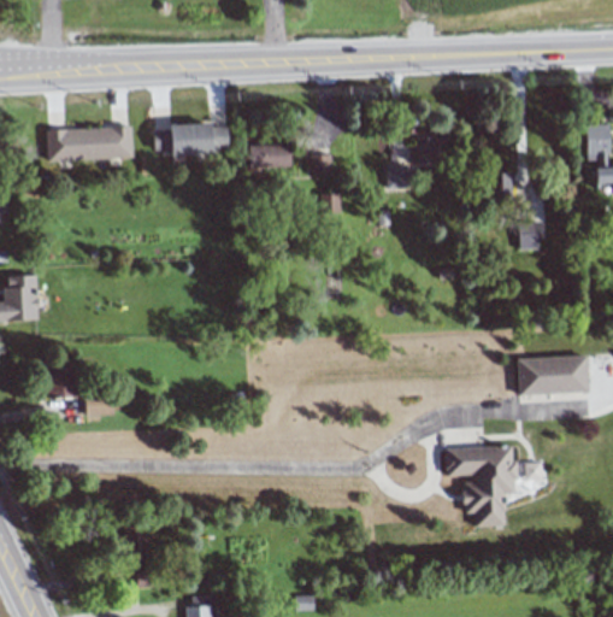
[(229,153),(228,124),(154,127),(155,154),(229,153)]
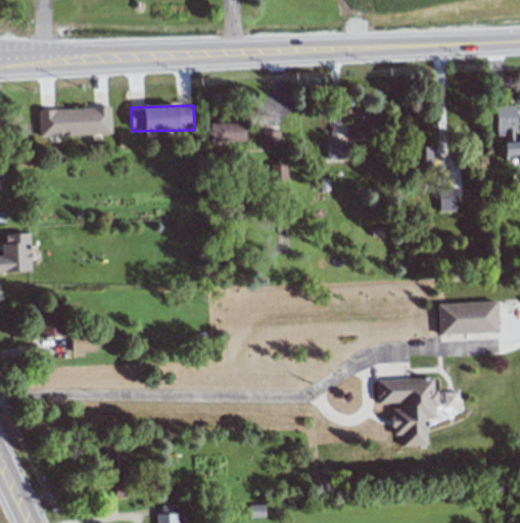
[(499,138),(518,138),(517,105),(498,105),(499,138)]
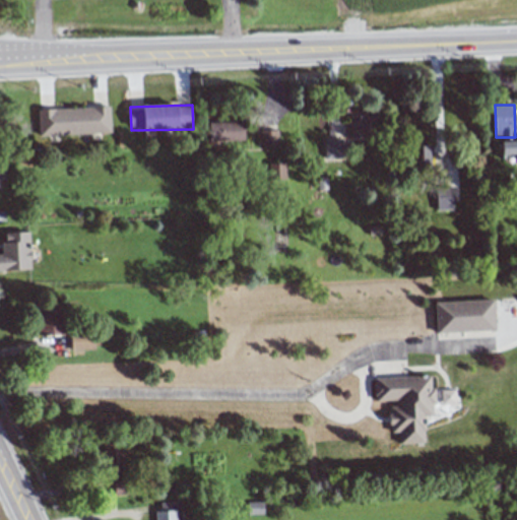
[(113,133),(112,107),(40,110),(41,135),(113,133)]
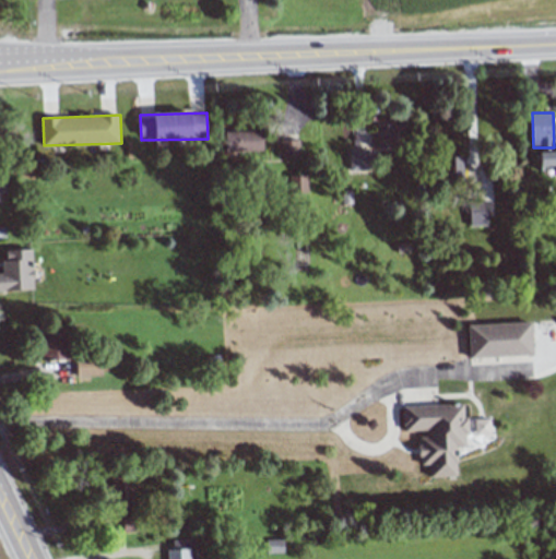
[(407,123),(379,125),(380,149),(409,149),(407,123)]
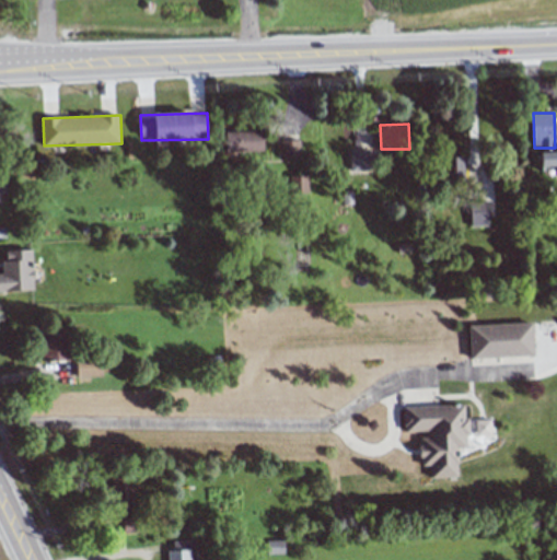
[(228,152),(265,151),(264,130),(227,132),(228,152)]
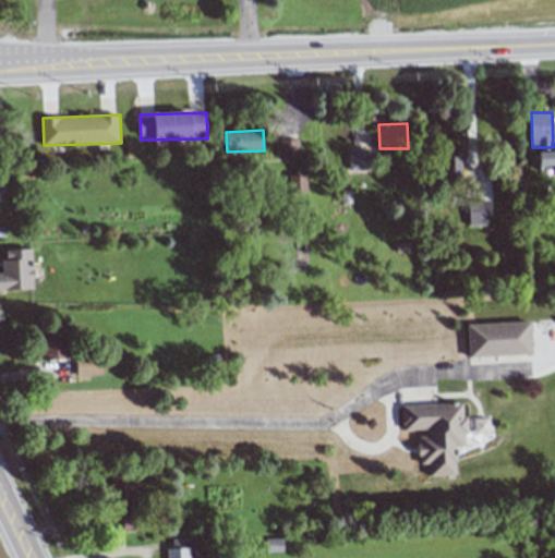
[(300,140),(281,140),(282,157),(301,156),(300,140)]
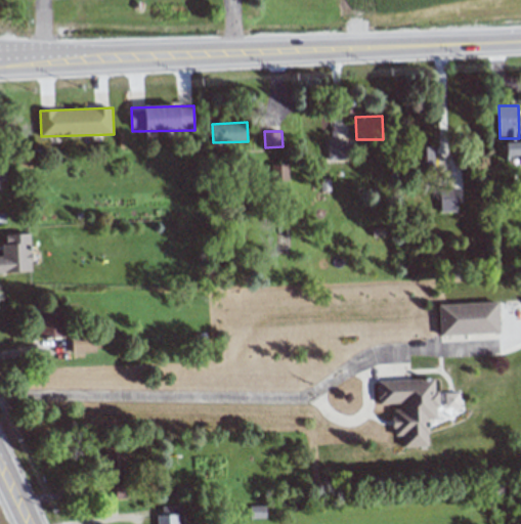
[(507,156),(520,156),(520,139),(507,140),(507,156)]
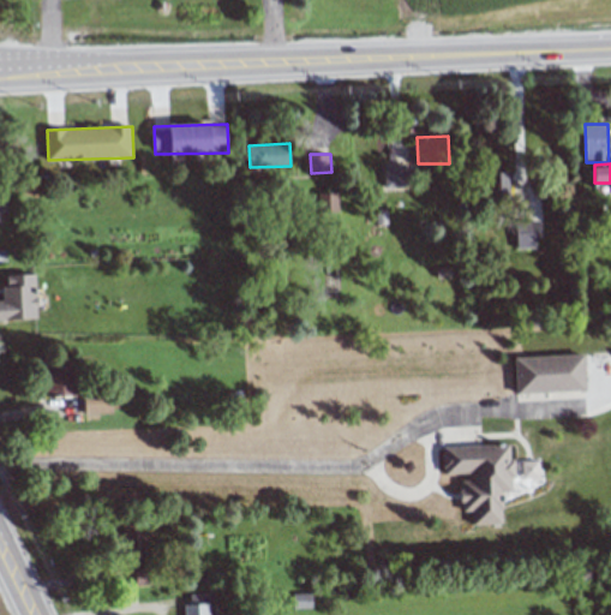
[(387,187),(408,187),(407,165),(385,166),(387,187)]
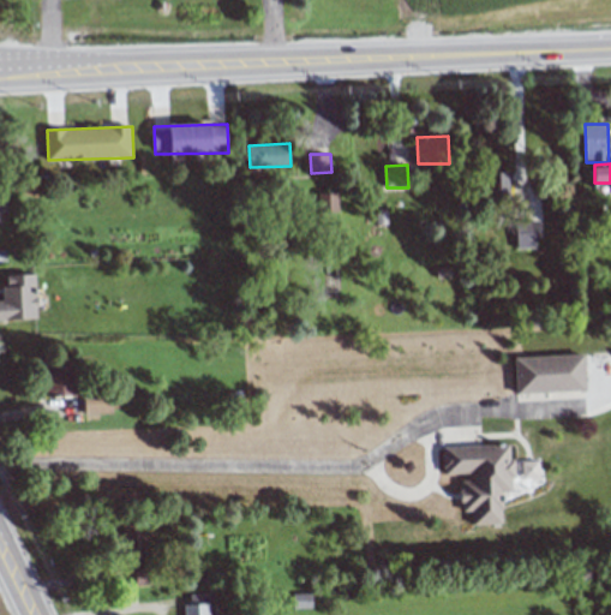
[(511,173),(489,172),(489,198),(510,198),(511,173)]
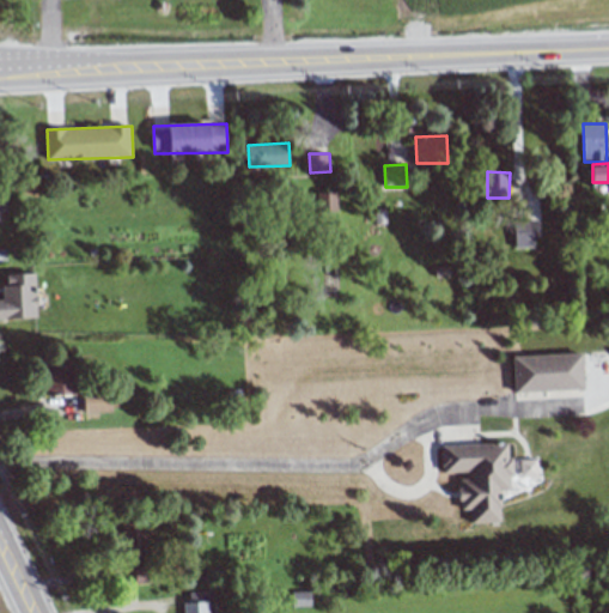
[(339,192),(320,193),(320,211),(339,211),(339,192)]
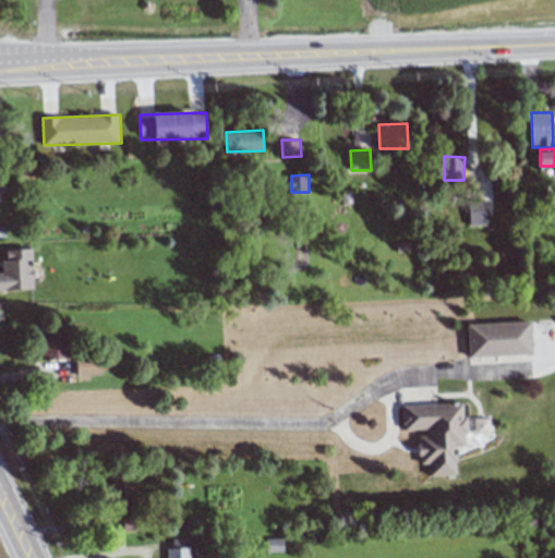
[(470,201),(471,226),(487,225),(486,201),(470,201)]
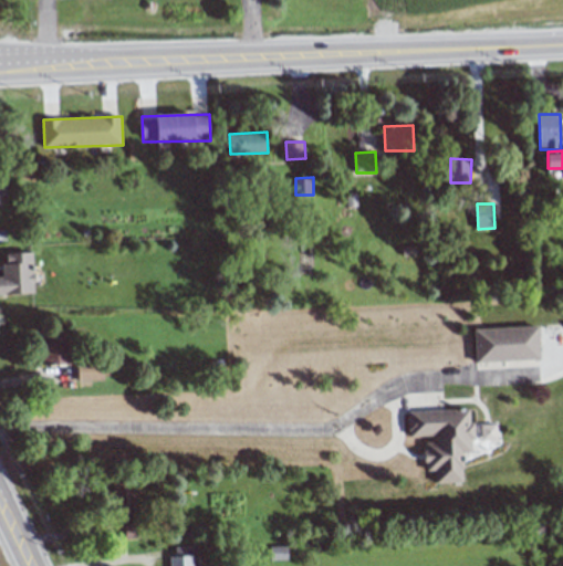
[(0,294),(35,293),(34,252),(8,253),(8,263),(3,263),(3,276),(0,276),(0,294)]
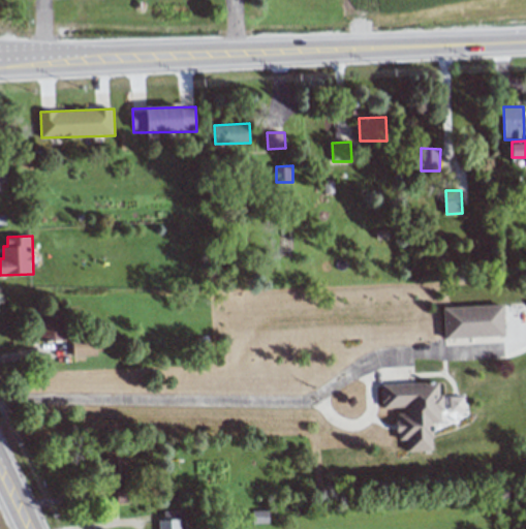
[(505,336),(503,305),(443,307),(444,338),(505,336)]
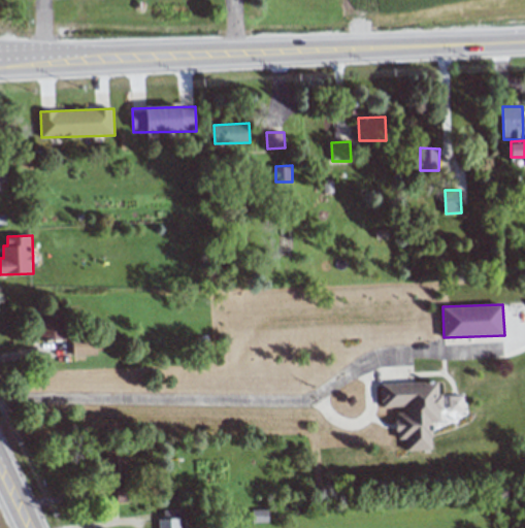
[(66,312),(40,309),(38,338),(63,340),(66,312)]
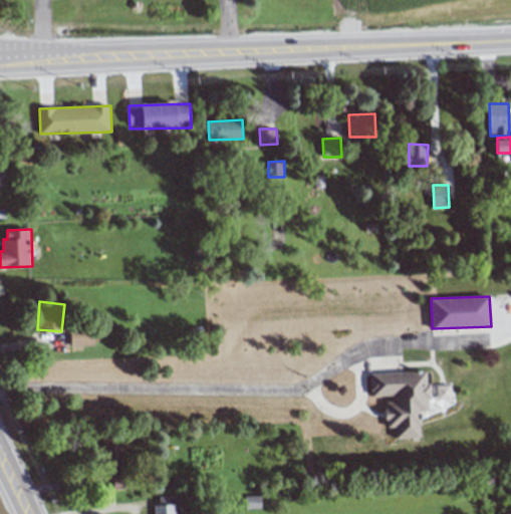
[(369,373),(370,395),(391,394),(391,399),(384,400),(385,414),(385,425),(393,425),(393,437),(418,436),(417,424),(417,410),(425,410),(424,371),(369,373)]
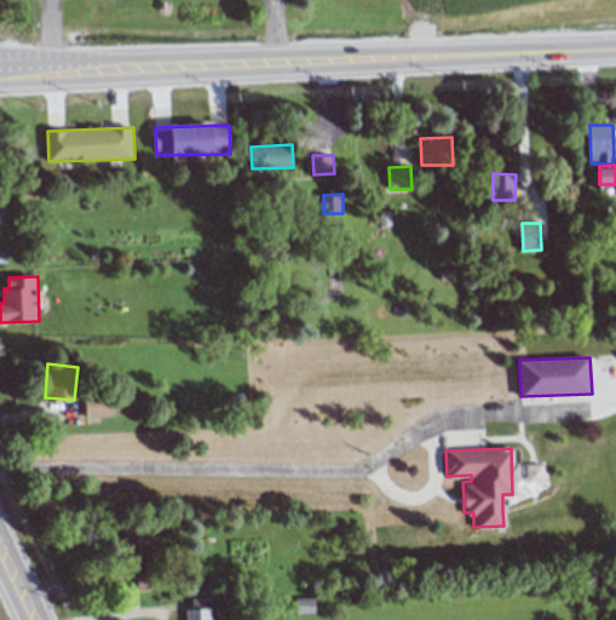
[(528,482),(545,481),(543,464),(527,465),(528,482)]
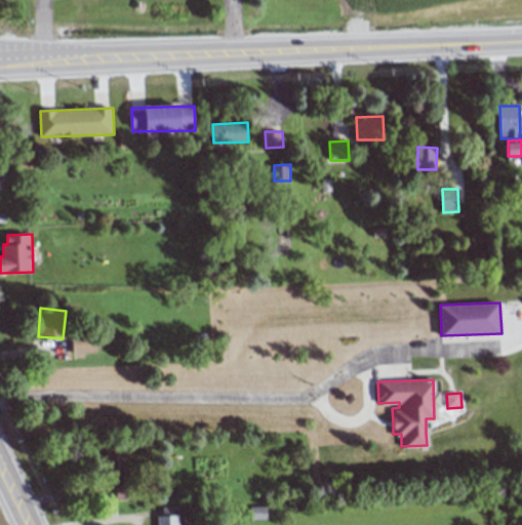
[(186,524),(185,507),(164,508),(164,516),(159,516),(159,524),(186,524)]
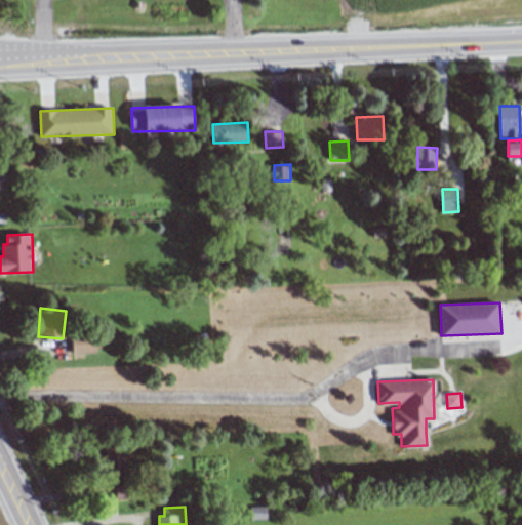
[(268,507),(251,507),(252,519),(268,519),(268,507)]
